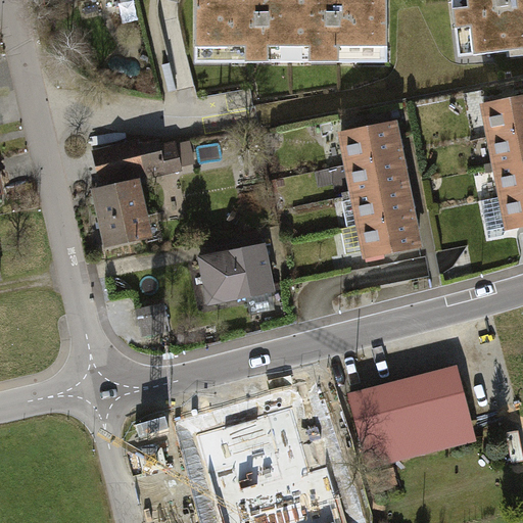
[(195,0),(196,63),(291,62),(290,0),(195,0)]
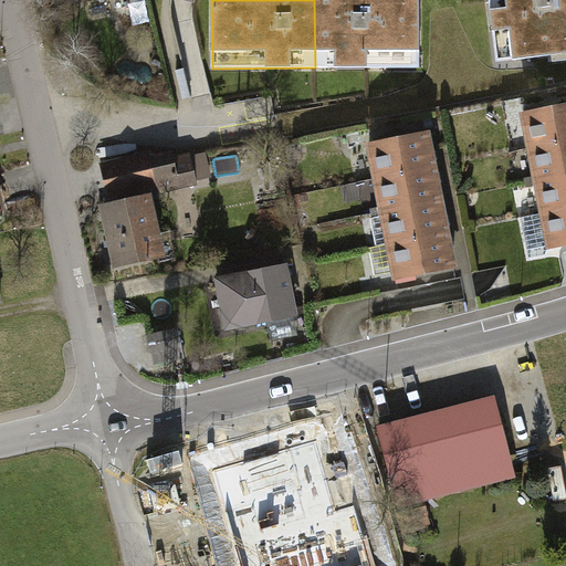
[(314,0),(315,67),(420,67),(419,0),(314,0)]
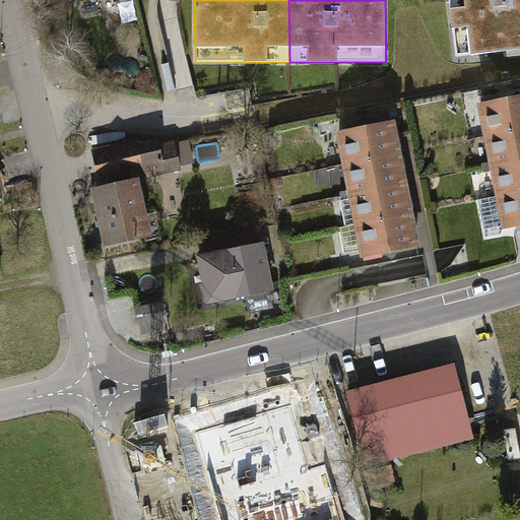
[(519,0),(449,0),(456,57),(507,51),(508,57),(519,55),(519,0)]
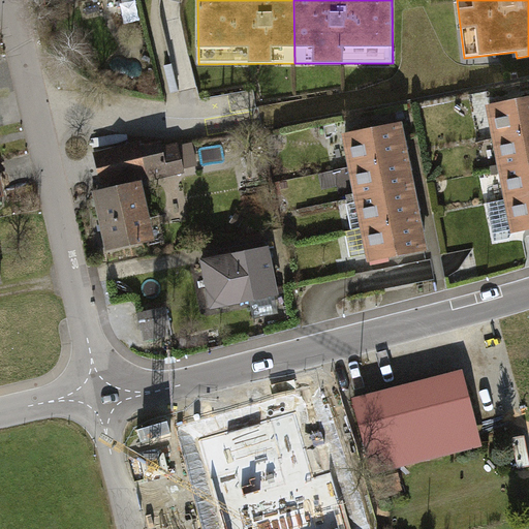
[(528,101),(490,110),(516,235),(528,231),(528,101)]
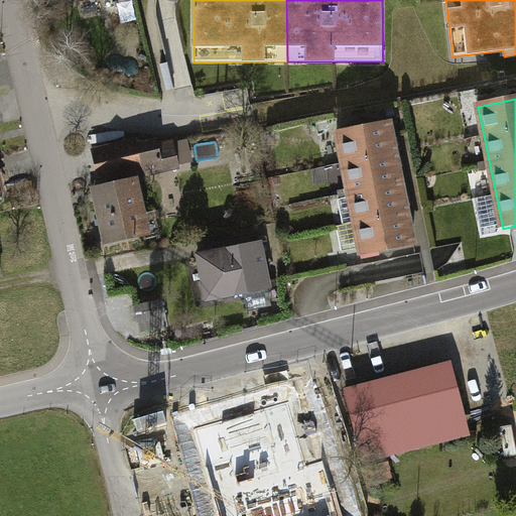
[(390,122),(339,133),(364,254),(414,243),(390,122)]
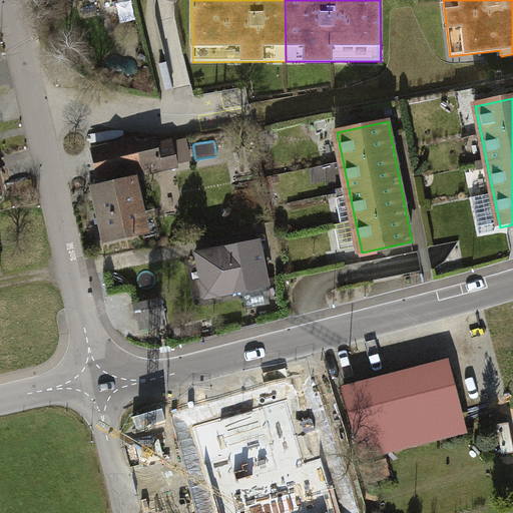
[(152,140),(98,152),(103,173),(157,161),(152,140)]
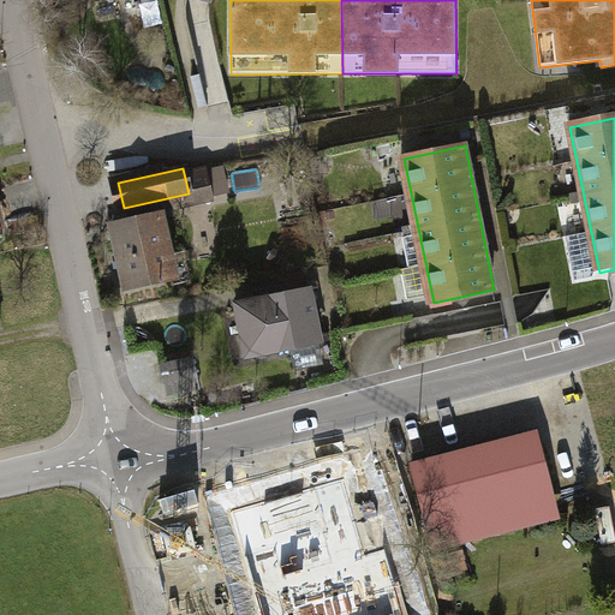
[(227,183),(224,168),(206,173),(208,187),(227,183)]
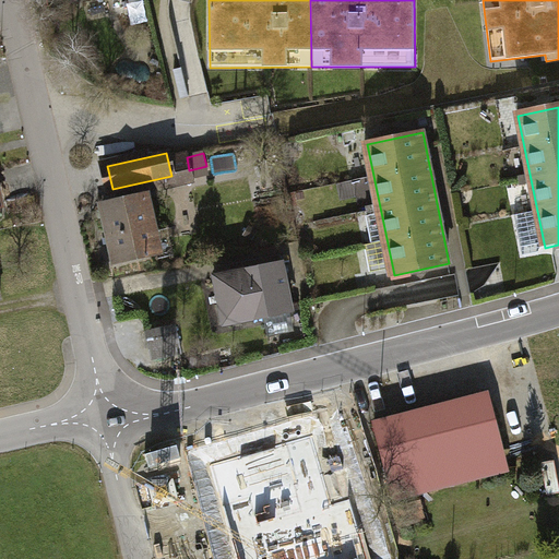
[(117,265),(161,256),(147,197),(104,206),(117,265)]
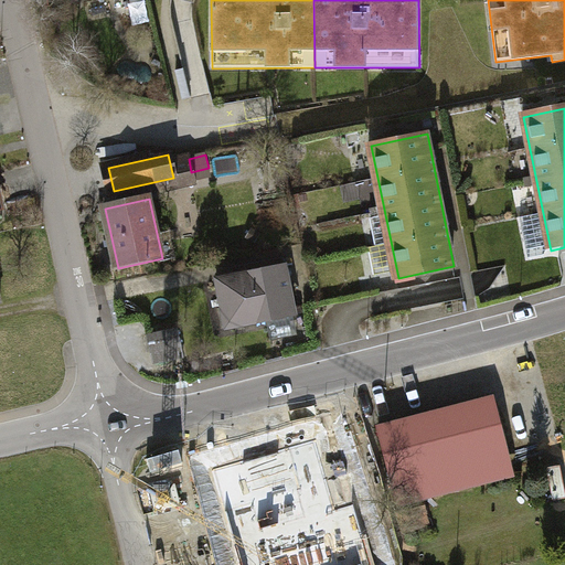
[(542,214),(521,219),(530,259),(550,255),(542,214)]
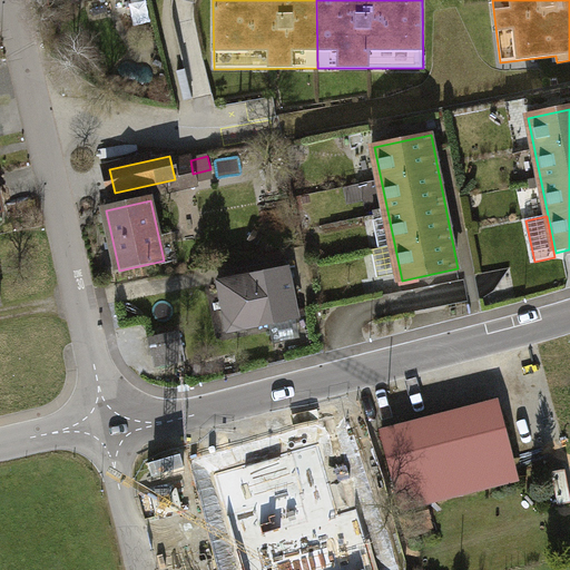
[(242,279),(223,283),(233,331),(300,316),(290,269),(271,273),(269,264),(239,271),(242,279)]
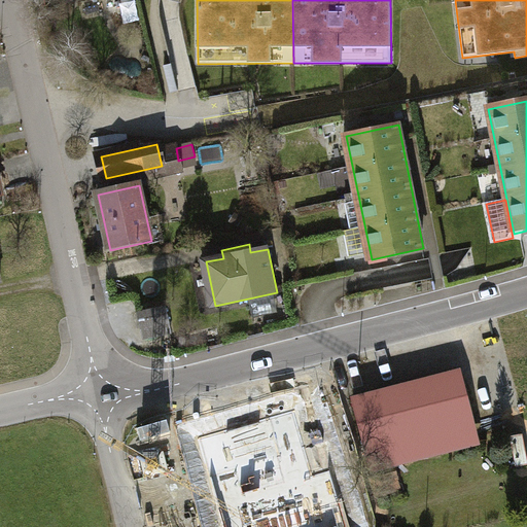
[(196,283),(202,309),(212,307),(207,281),(196,283)]
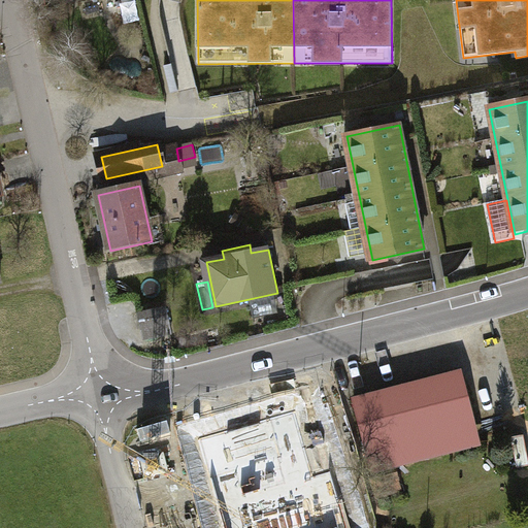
[(167,308),(139,315),(145,341),(173,335),(167,308)]
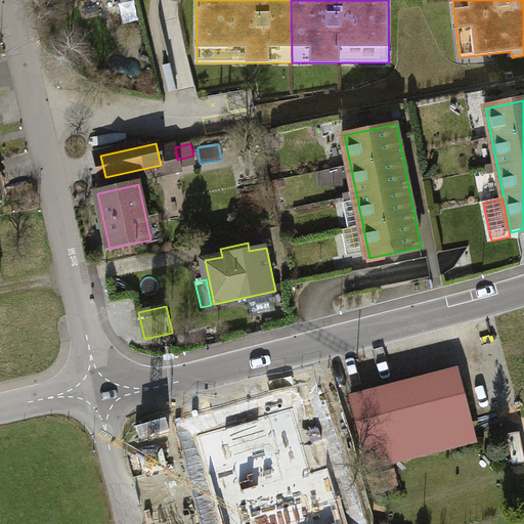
[(453,372),(356,398),(376,468),(473,441),(453,372)]
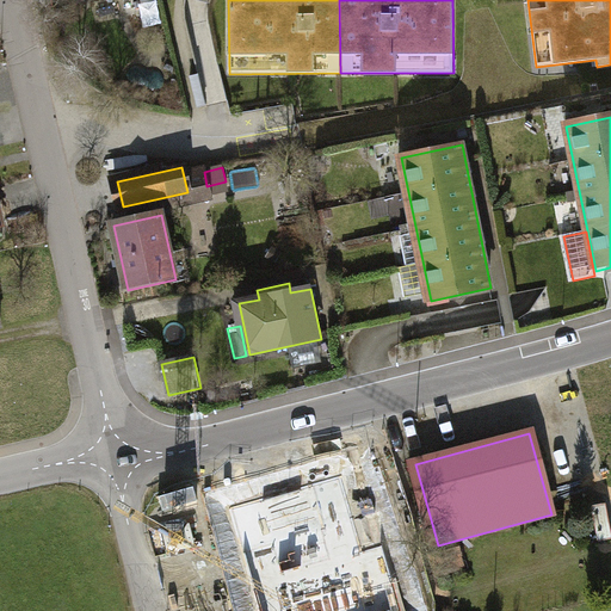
[(204,593),(208,610),(365,610),(359,574),(377,571),(370,535),(393,531),(381,463),(343,470),(351,511),(241,531),(251,584),(204,593)]
